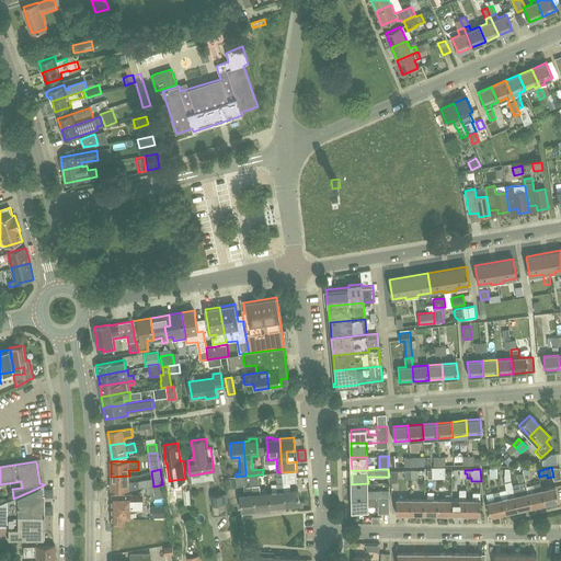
[(298,489),(290,490),(290,483),(297,482),(297,471),(282,472),(282,476),(283,483),(284,491),(285,505),(300,504),(298,489)]
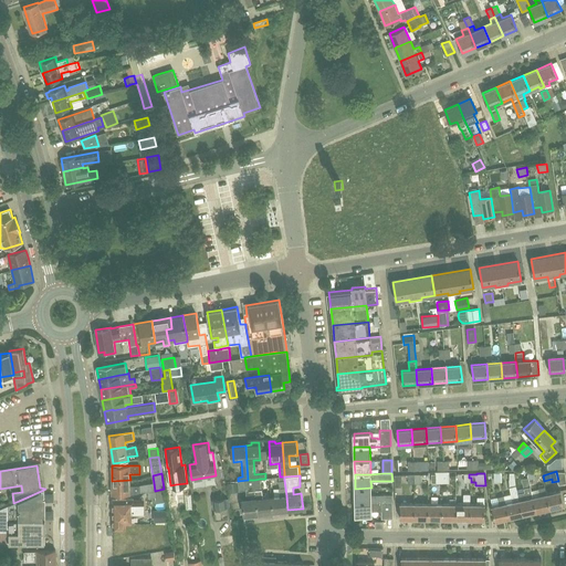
[(274,512),(287,510),(286,495),(285,488),(284,480),(284,477),(280,477),(280,481),(281,495),(272,496),(273,512),(274,512)]
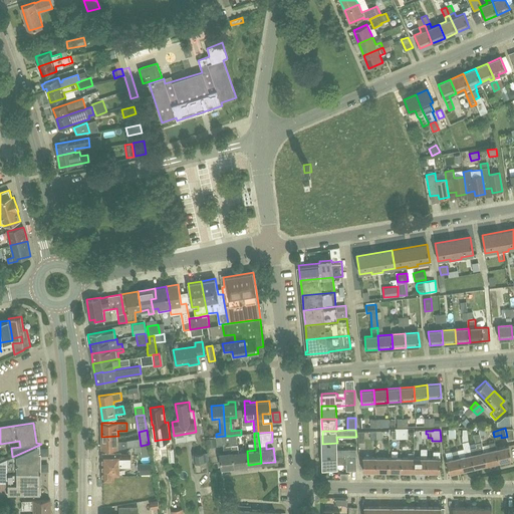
[(478,453),(472,454),(475,468),(487,465),(484,451),(480,434),(473,434),(478,453)]
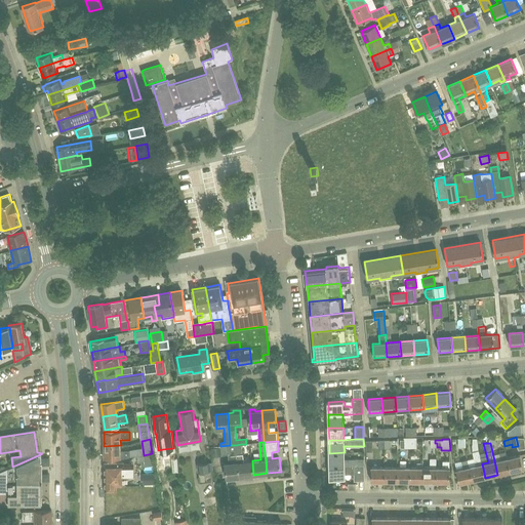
[(241,444),(236,445),(240,476),(253,475),(252,460),(244,461),(243,454),(242,454),(241,444)]
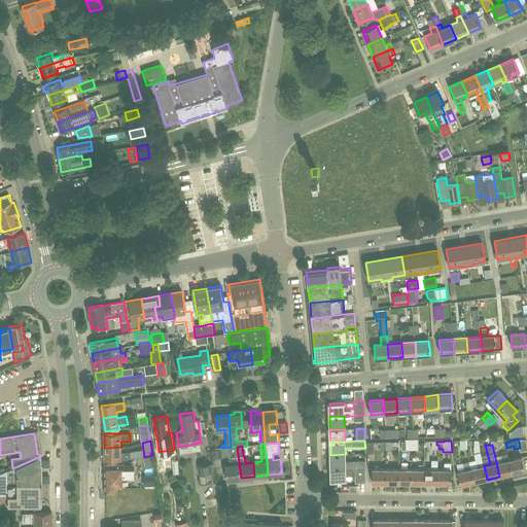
[(121,452),(121,447),(104,448),(105,461),(121,460),(129,459),(130,459),(131,458),(131,452),(130,452),(121,452)]
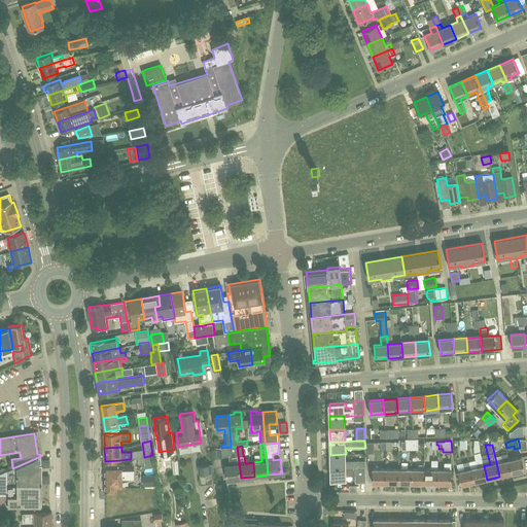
[(237,447),(231,447),(221,448),(222,456),(229,455),(230,465),(225,465),(226,480),(227,480),(227,483),(236,482),(236,479),(240,478),(241,478),(237,447)]
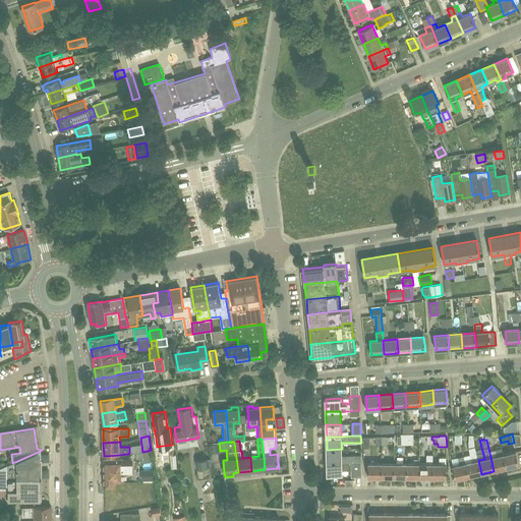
[(471,461),(465,463),(466,464),(469,476),(481,474),(478,460),(474,447),(474,442),(468,442),(468,447),(468,449),(471,461)]
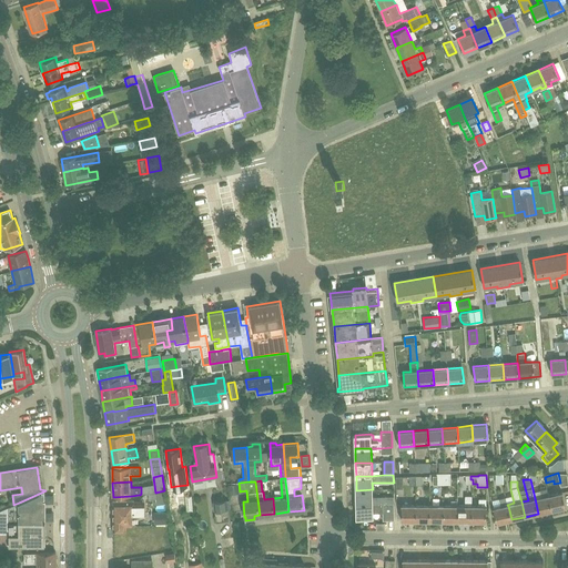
[(229,485),(230,495),(239,494),(237,484),(229,485)]
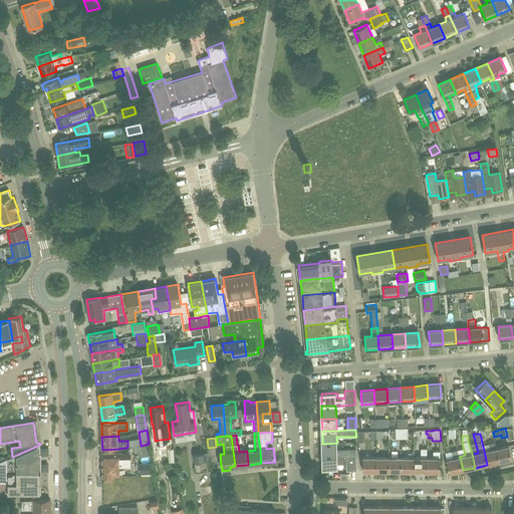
[(490,450),(484,451),(487,465),(499,462),(496,448),(494,442),(489,444),(490,450)]
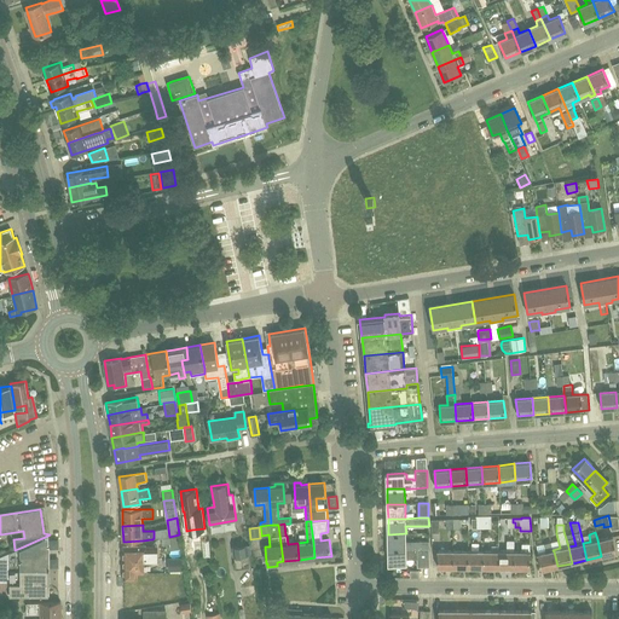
[(406,533),(388,534),(389,550),(406,549),(429,549),(429,541),(406,542),(406,533)]
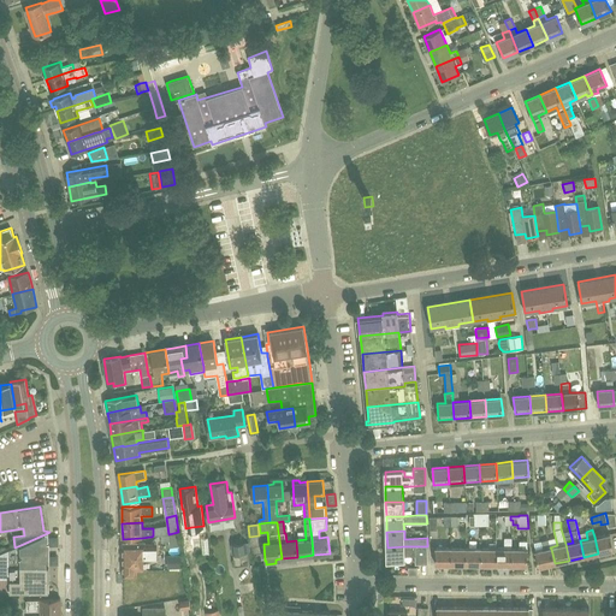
[(49,532),(45,534),(21,545),(21,566),(47,566),(47,540),(49,540),(49,532)]
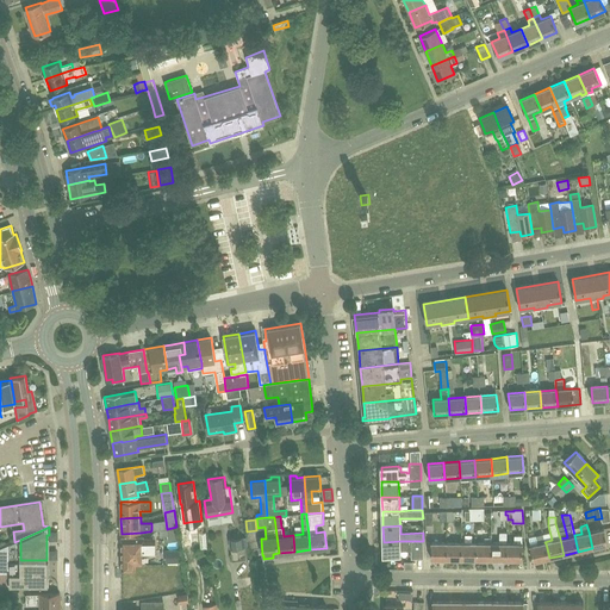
[(589,531),(592,548),(608,545),(604,529),(589,531)]
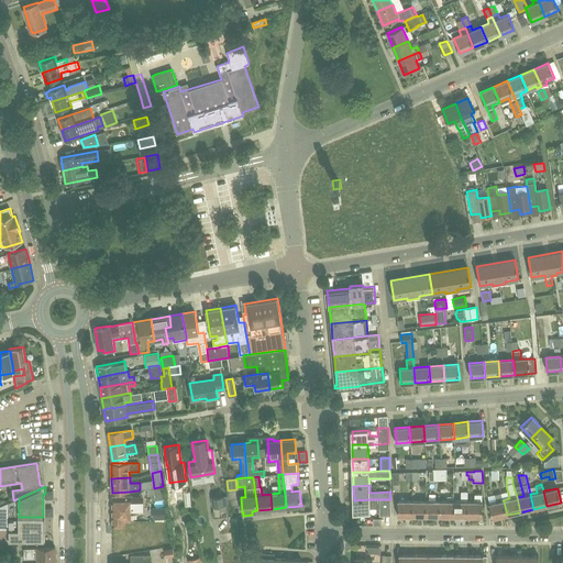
[(453,500),(453,517),(467,517),(467,500),(467,492),(461,492),(461,500),(454,500),(453,500)]
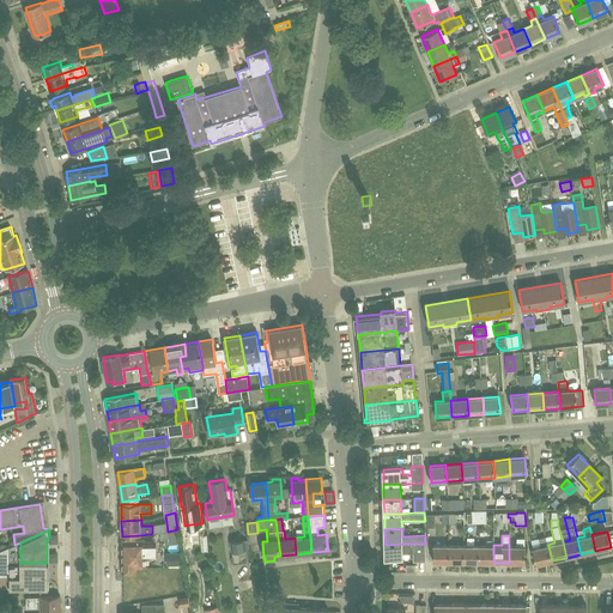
[(538,539),(540,546),(533,547),(536,564),(552,560),(548,546),(547,545),(545,536),(538,539)]
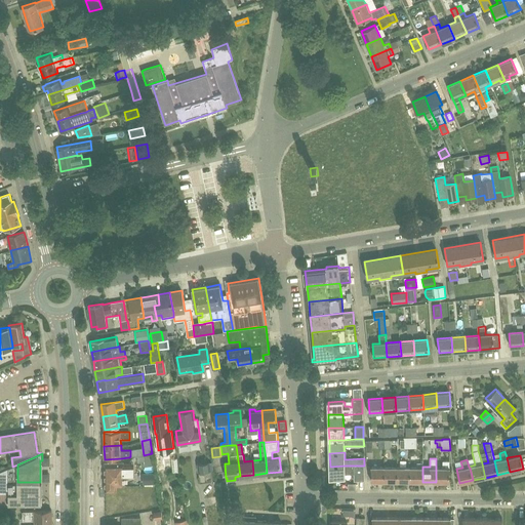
[(199,463),(197,463),(199,472),(200,481),(211,480),(211,479),(210,470),(209,461),(199,463)]
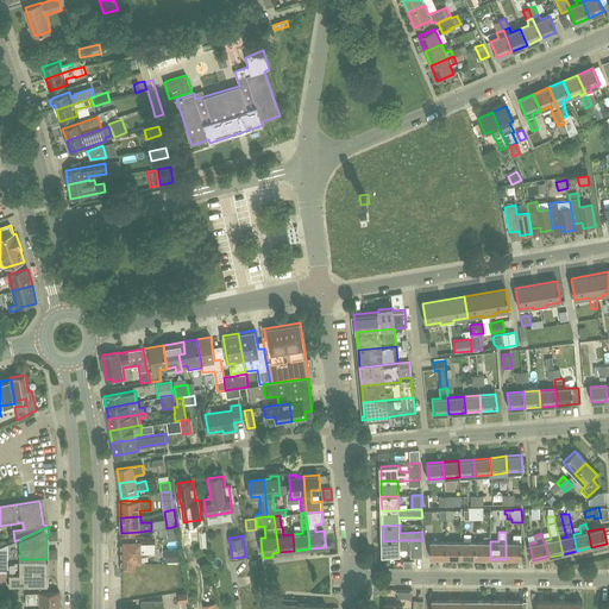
[(506,541),(506,559),(521,559),(521,542),(521,535),(514,535),(513,541),(506,541)]
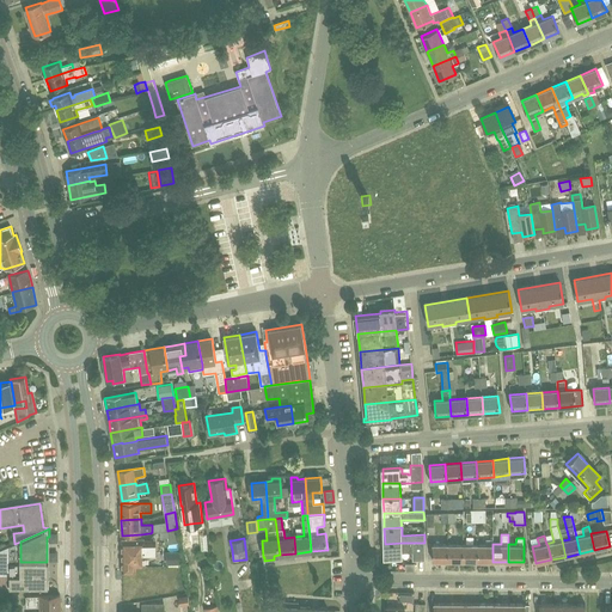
[(135,573),(135,567),(145,567),(145,557),(155,557),(155,540),(145,540),(122,540),(122,573),(135,573)]
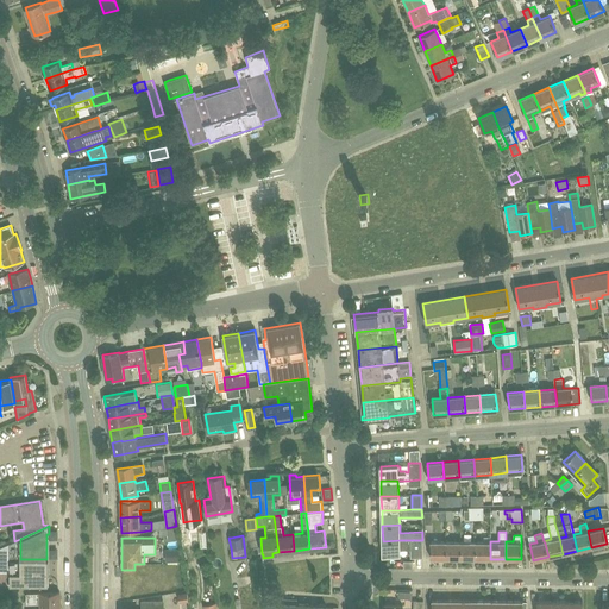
[(483,541),(476,541),(476,559),(490,559),(490,541),(491,541),(491,538),(484,538),(483,541)]
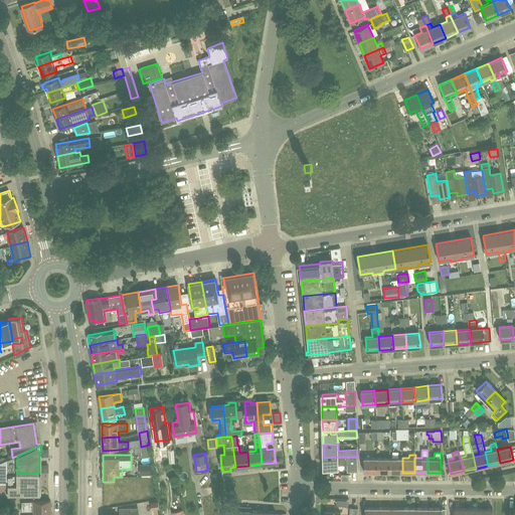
[(0,463),(0,484),(8,485),(8,495),(40,495),(41,473),(39,473),(17,473),(17,456),(12,458),(0,463)]
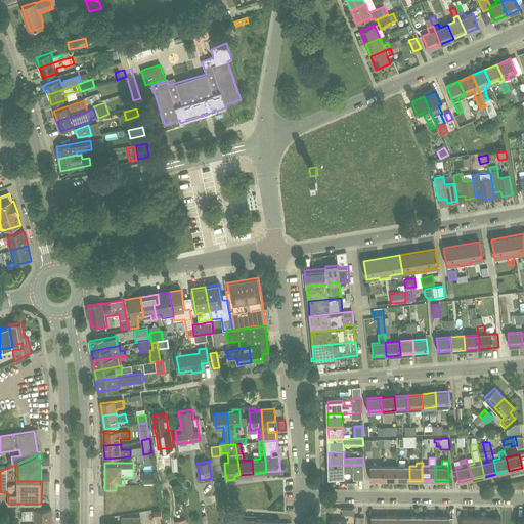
[(363,465),(344,465),(330,466),(330,478),(344,478),(344,473),(353,473),(353,480),(363,480),(363,465)]
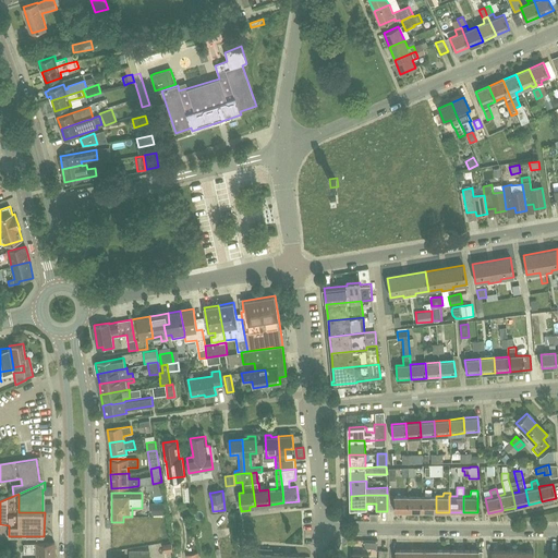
[(409,511),(409,496),(395,496),(395,511),(409,511)]
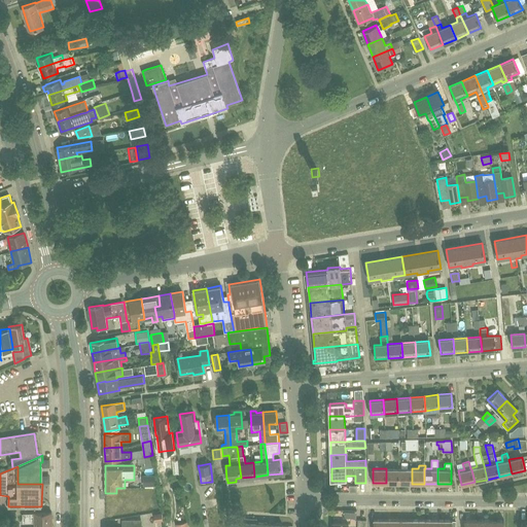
[(386,468),(386,483),(398,484),(398,468),(386,468)]
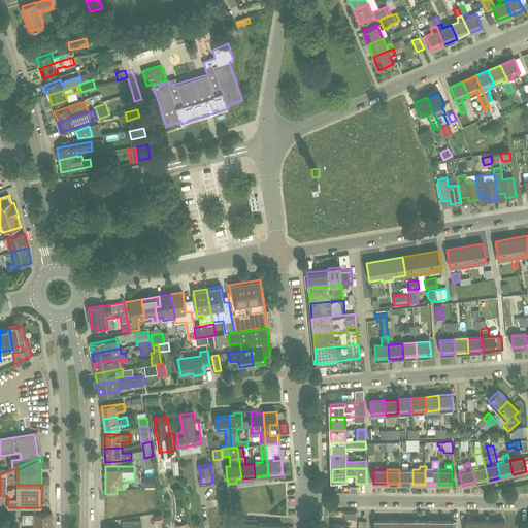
[(413,469),(399,469),(399,485),(413,485),(413,469)]
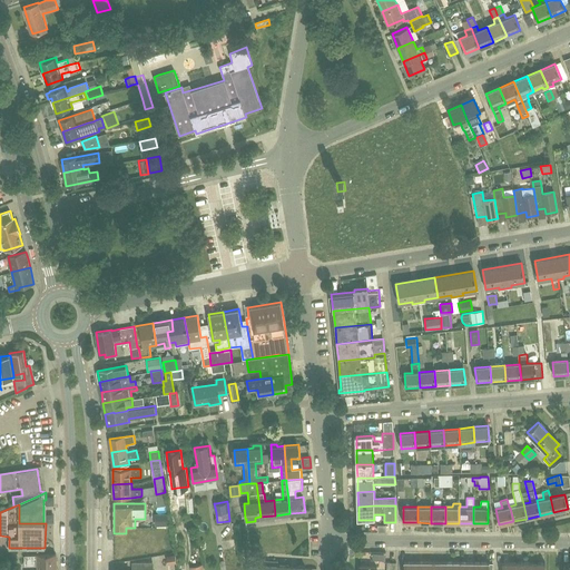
[(155,513),(155,526),(167,526),(167,513),(155,513)]
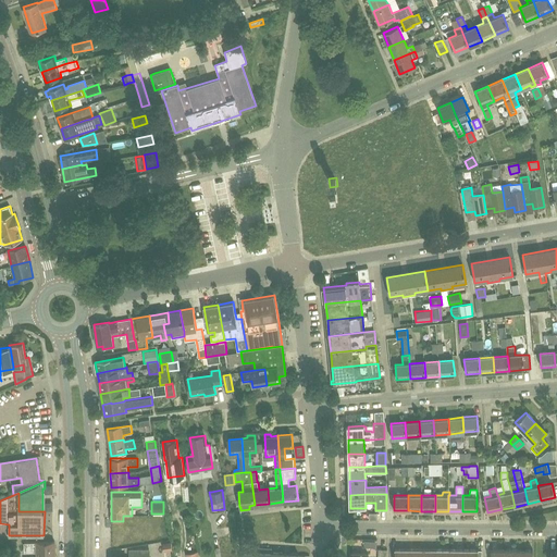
[(56,556),(56,542),(37,543),(24,543),(24,554),(37,553),(37,556),(56,556)]
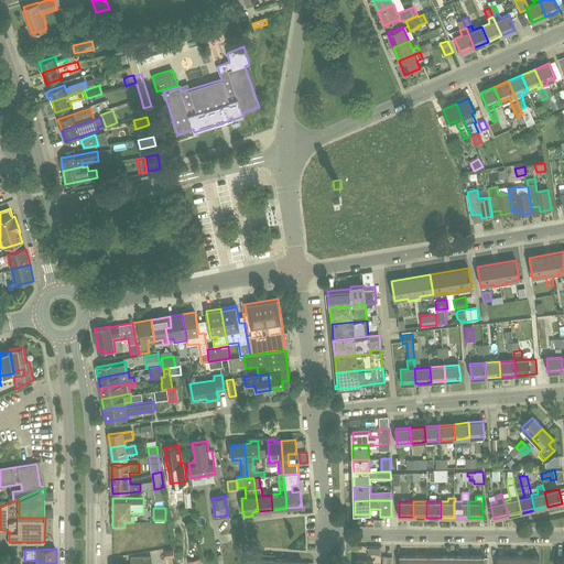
[(166,557),(174,556),(173,549),(165,550),(166,557)]
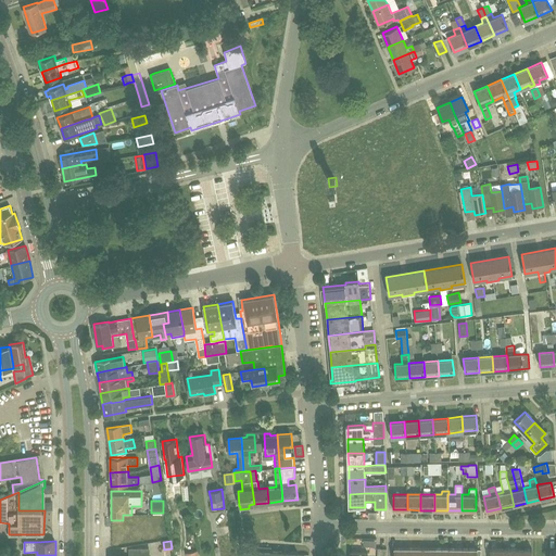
[(352,552),(369,552),(369,555),(376,555),(377,555),(373,555),(373,545),(352,545),(352,552)]
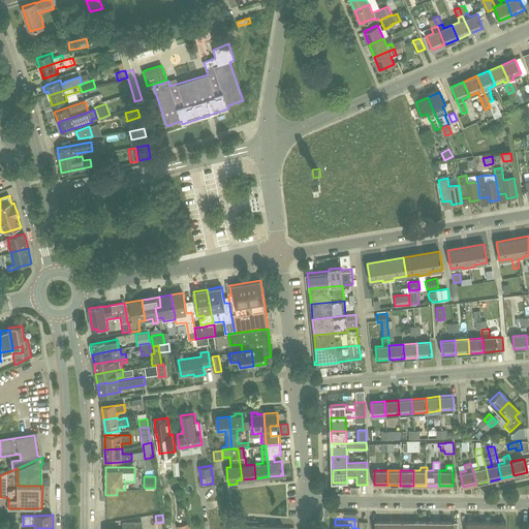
[(232,528),(245,528),(246,524),(241,524),(241,521),(234,520),(234,523),(232,528)]
